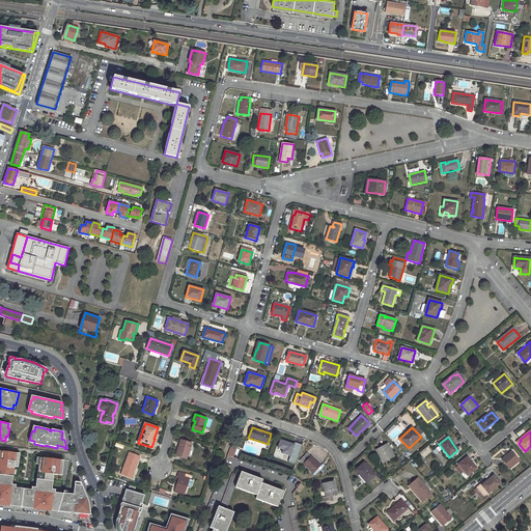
[(180,440),(176,455),(187,458),(192,443),(180,440)]
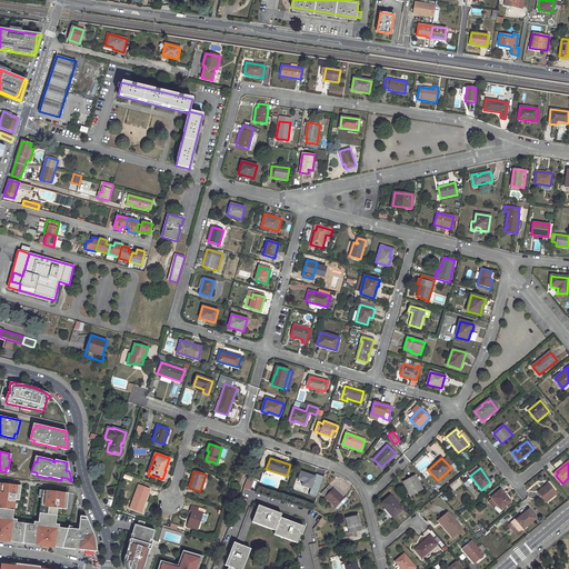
[(249,476),(243,488),(250,490),(255,478),(249,476)]
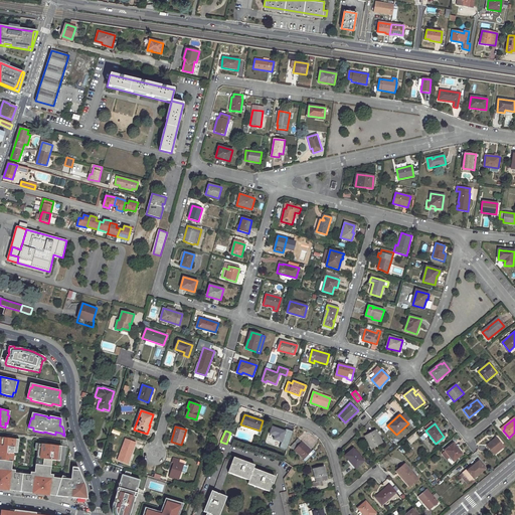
[(375,431),(365,437),(371,449),(382,443),(375,431)]
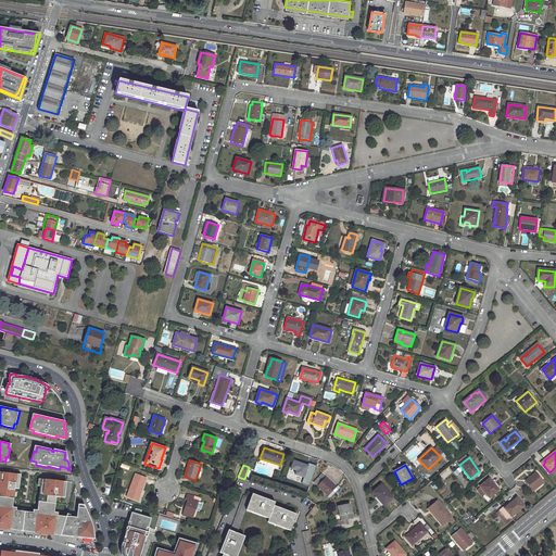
[(450,468),(440,476),(443,480),(453,472),(450,468)]
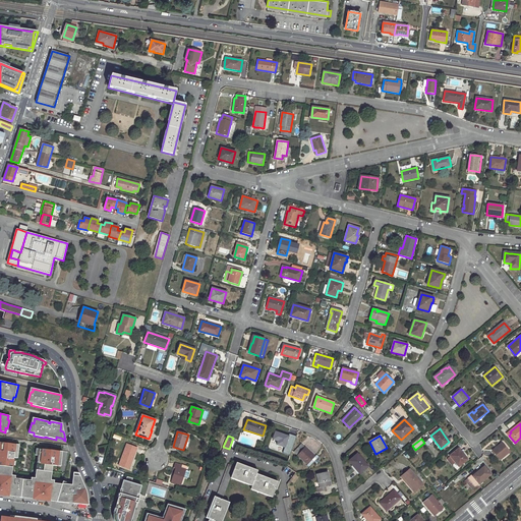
[(0,454),(8,455),(8,454),(22,456),(23,446),(0,444),(0,449),(0,454)]
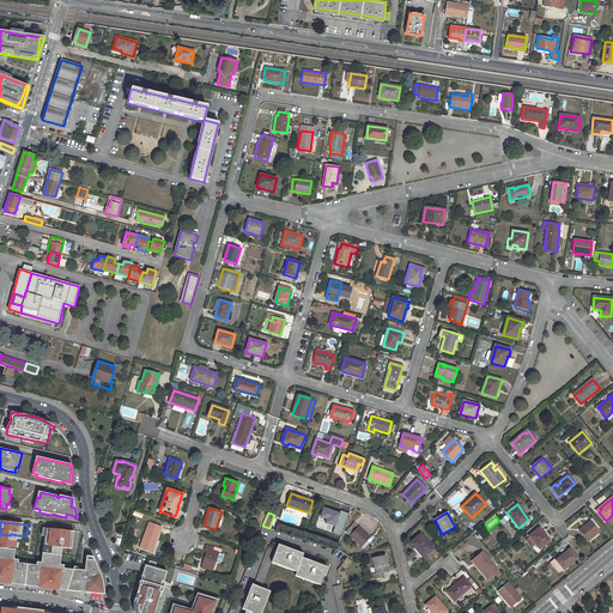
[(149,522),(140,547),(152,552),(162,527),(149,522)]
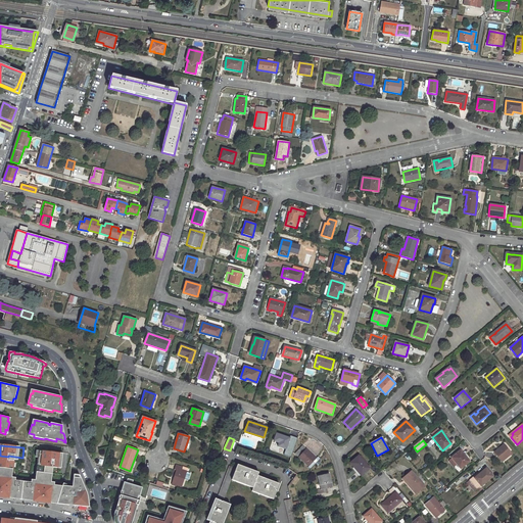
[(302,445),(294,454),(308,467),(316,459),(302,445)]
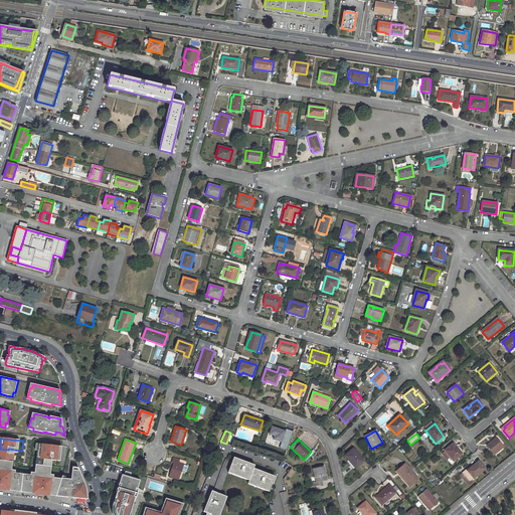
[(496,439),(487,446),(495,455),(503,448),(496,439)]
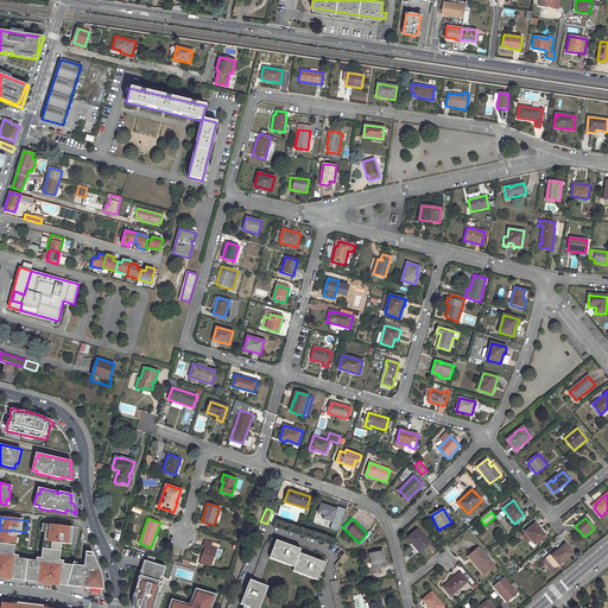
[(49,524),(48,537),(58,538),(58,537),(58,536),(64,536),(64,534),(70,536),(71,524),(64,523),(64,525),(49,524)]
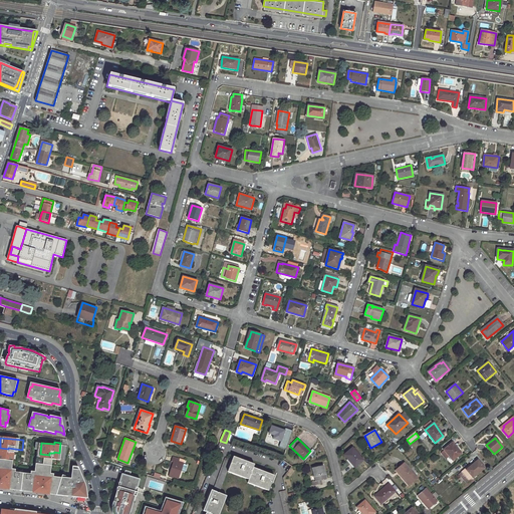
[(453,444),(444,451),(453,461),(461,454),(453,444)]
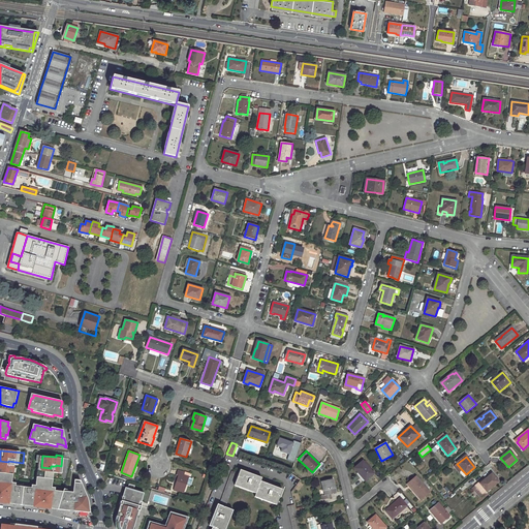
[(363,461),(354,468),(365,481),(374,473),(363,461)]
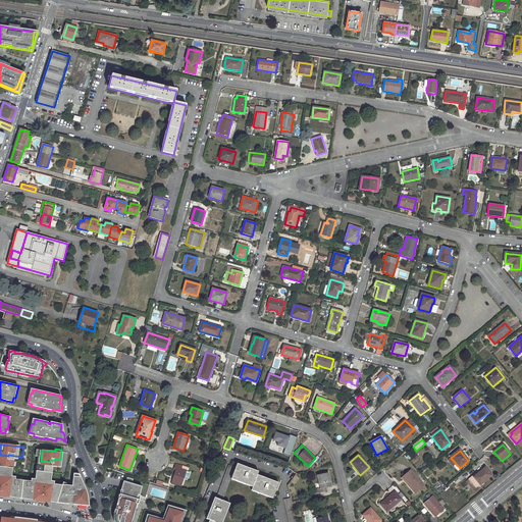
[(315,458),(308,466),(309,467),(317,459),(315,458)]
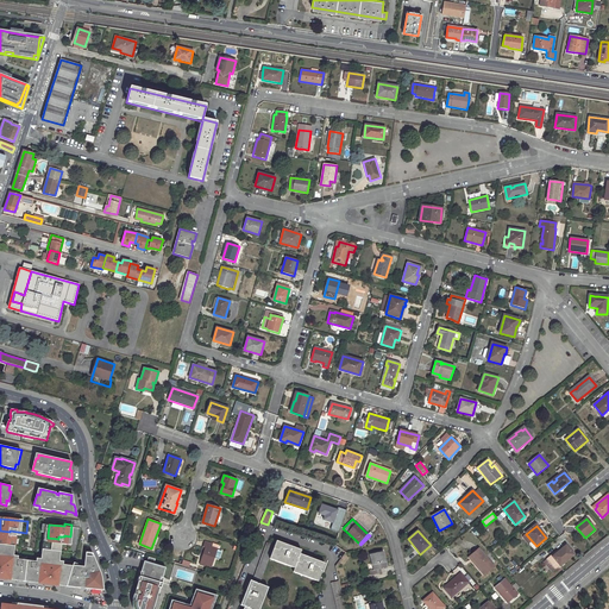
[(314,577),(313,579),(318,582),(325,563),(312,558),(311,560),(307,559),(308,557),(300,554),(301,551),(288,545),(287,547),(283,546),(284,544),(276,541),(275,545),(268,542),(253,579),(261,582),(270,559),(274,560),(275,558),(290,564),(290,566),(294,567),(293,572),(297,573),(299,571),(314,577)]
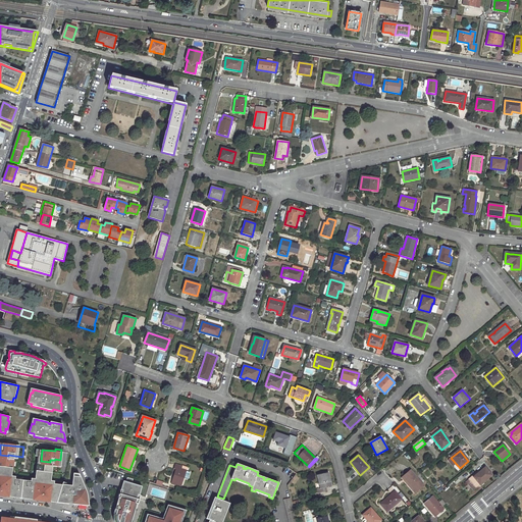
[(175,465),(174,469),(175,469),(173,475),(170,483),(180,487),(187,471),(181,469),(181,467),(175,465)]
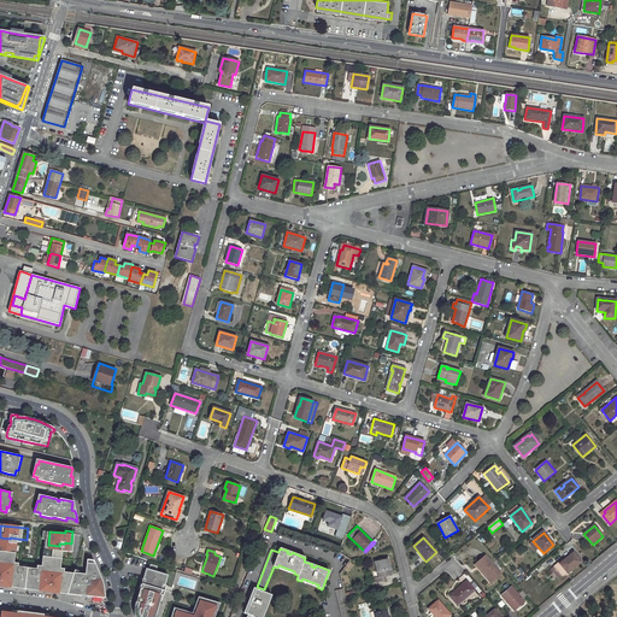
[(0,583),(6,586),(6,587),(46,593),(47,591),(53,592),(53,593),(68,595),(74,574),(63,573),(59,573),(59,569),(62,559),(46,557),(45,563),(42,563),(41,566),(41,570),(36,570),(18,566),(13,566),(13,563),(15,553),(0,551),(0,583)]
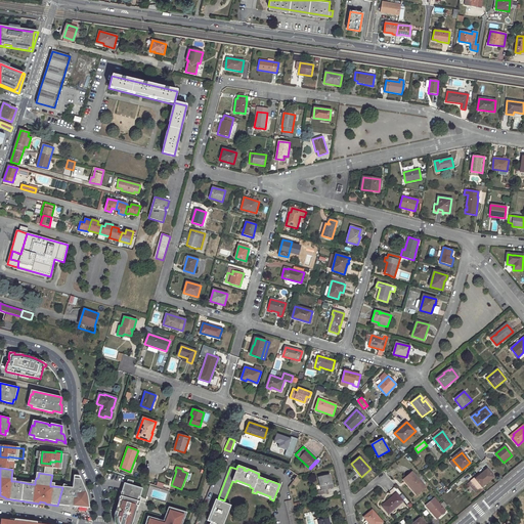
[(487,470),(472,482),(478,490),(494,477),(487,470)]
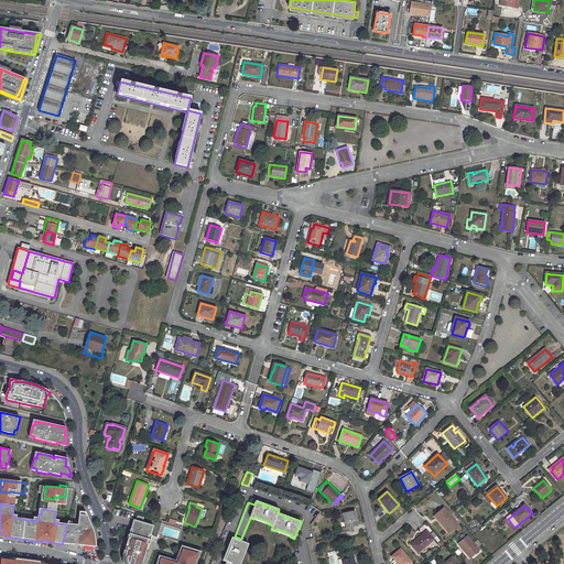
[(444,509),(435,516),(441,522),(440,523),(448,533),(457,524),(444,509)]
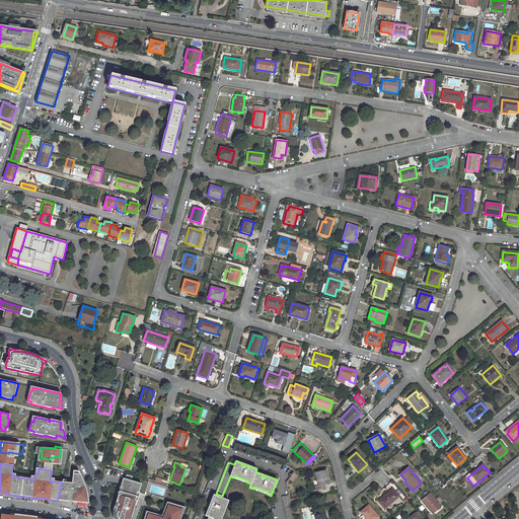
[(326,470),(315,472),(318,486),(315,487),(316,491),(324,489),(324,485),(329,484),(326,470)]
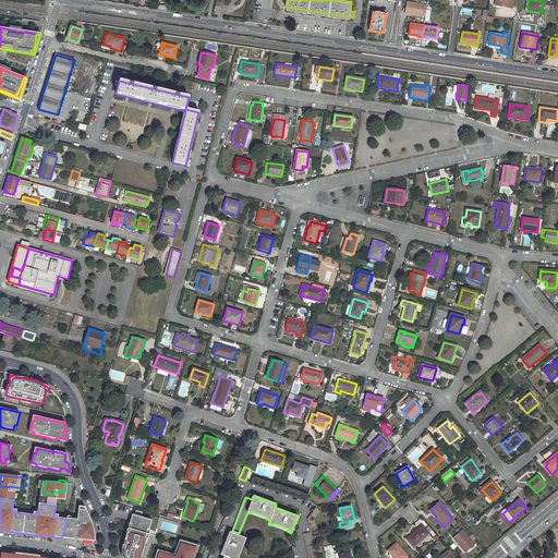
[(76,520),(67,519),(61,538),(94,542),(94,541),(94,540),(94,538),(94,537),(94,536),(94,535),(94,534),(93,533),(93,532),(93,531),(93,530),(92,529),(92,528),(92,526),(83,507),(77,507),(76,520)]
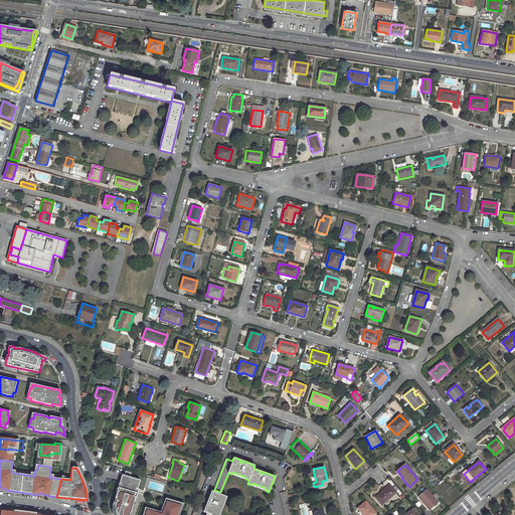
[(140,481),(130,477),(132,473),(126,471),(125,476),(129,477),(126,485),(120,484),(115,501),(113,507),(113,508),(112,509),(112,510),(112,511),(112,512),(112,513),(113,513),(113,514),(130,514),(135,497),(136,493),(135,493),(137,489),(138,489),(140,481)]
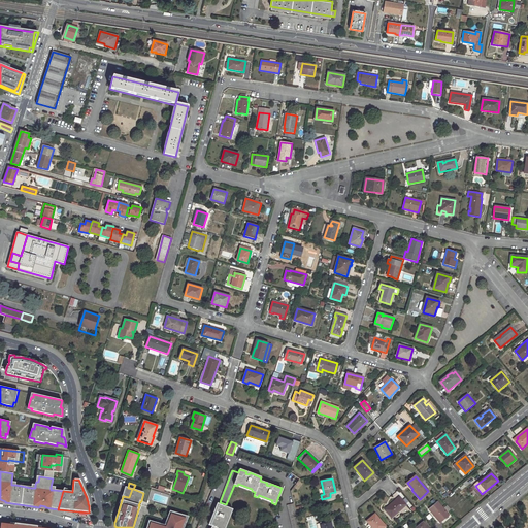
[(125,487),(123,496),(129,497),(132,489),(128,488),(125,487)]
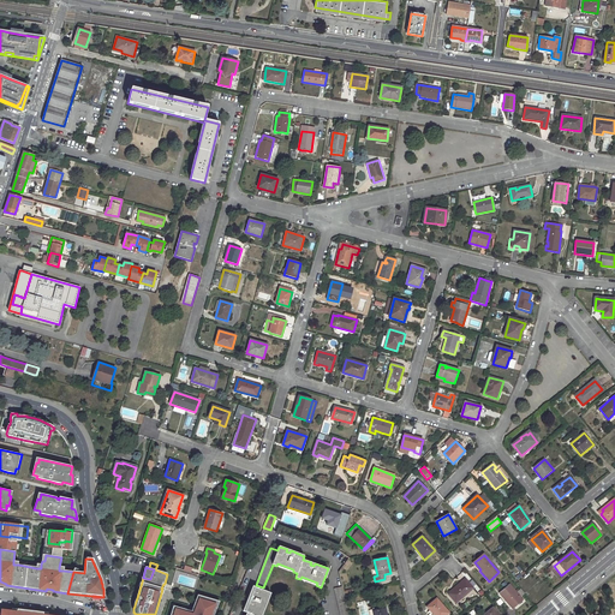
[(466,579),(448,595),(457,603),(473,589),(466,579)]
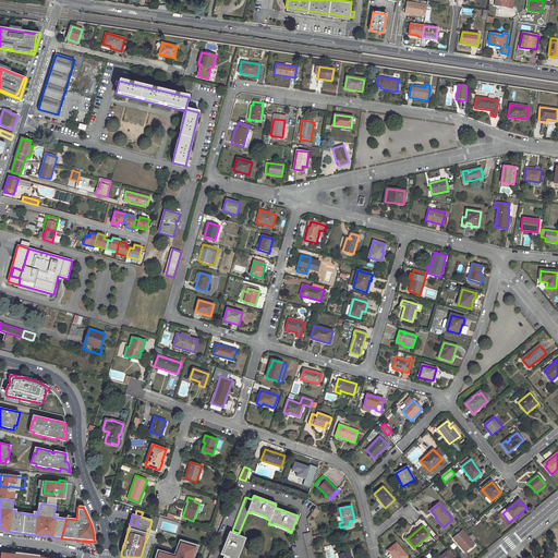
[(462,531),(453,538),(463,549),(464,549),(466,552),(474,545),(472,542),(475,540),(472,535),(469,538),(462,531)]
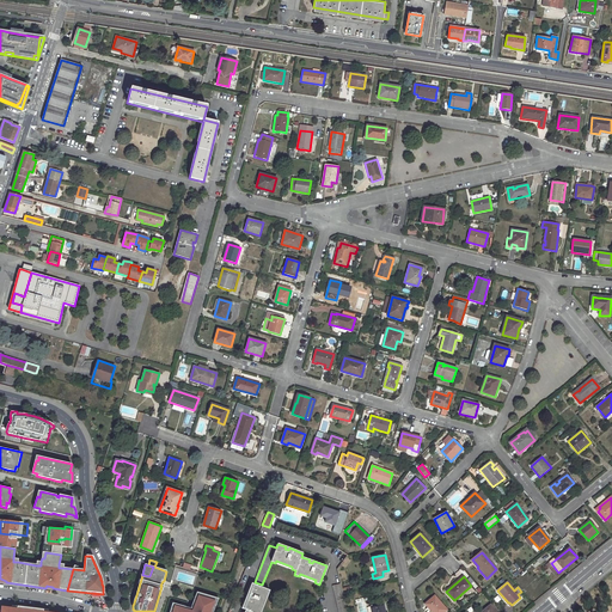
[(261,611),(262,611),(259,610),(265,594),(268,595),(269,591),(251,583),(246,597),(249,597),(248,601),(245,600),(242,609),(245,610),(244,611),(261,611)]
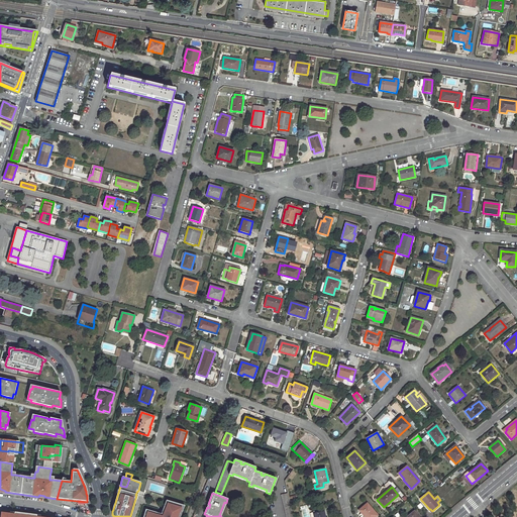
[(288,493),(281,495),(286,516),(294,516),(290,499),(289,497),(288,493)]
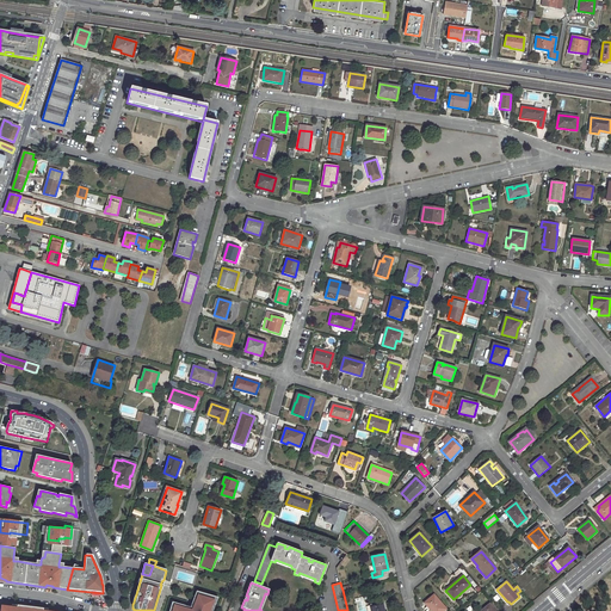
[(214,609),(218,598),(197,592),(192,602),(196,603),(192,610),(185,609),(186,606),(172,603),(168,610),(210,610),(211,608),(214,609)]
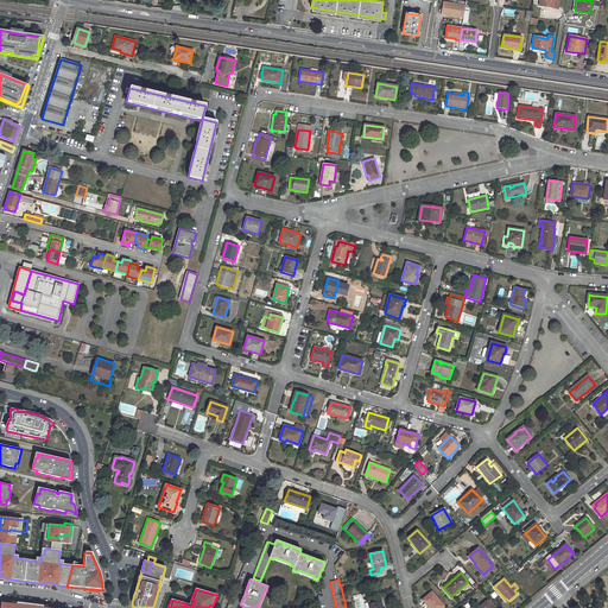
[(431,593),(423,601),(426,606),(424,607),(442,607),(444,607),(431,593)]
